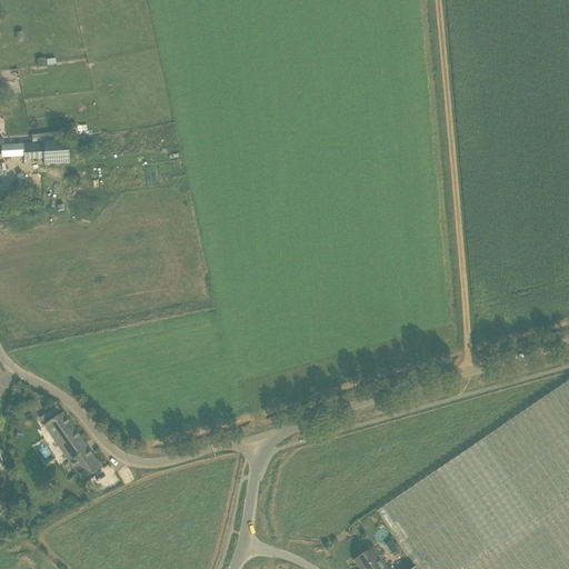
[(38,69),(47,68),(46,59),(37,60),(38,69)]
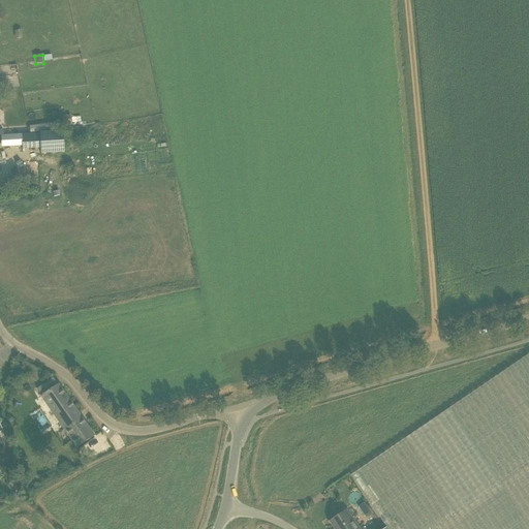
[(30,126),(30,132),(51,130),(50,124),(30,126)]
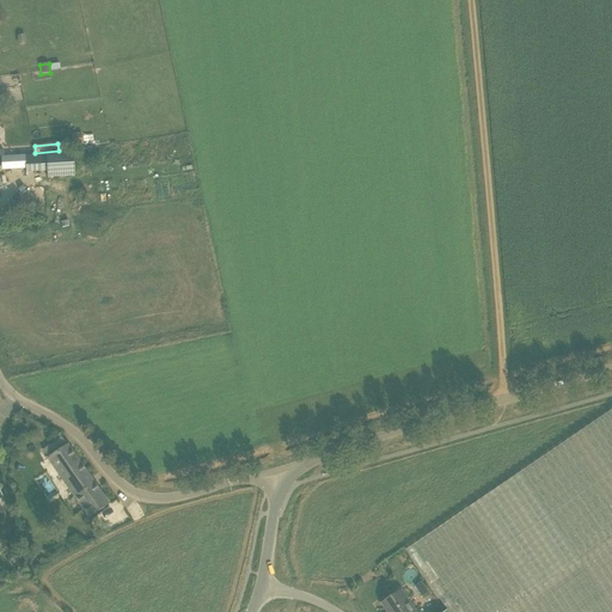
[(72,152),(40,154),(41,172),(48,171),(48,177),(74,176),(72,152)]
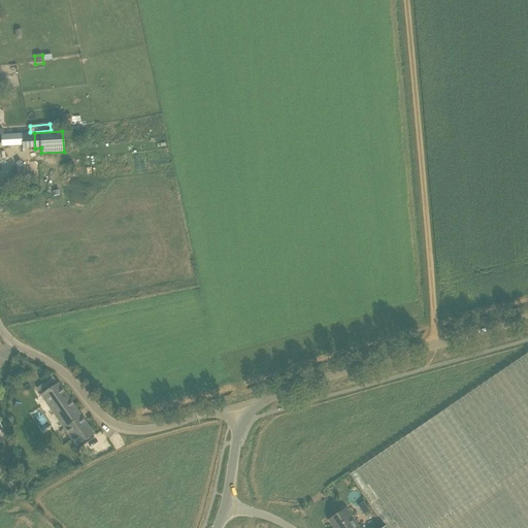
[(4,135),(1,135),(2,143),(2,147),(23,145),(22,133),(4,134),(4,135)]
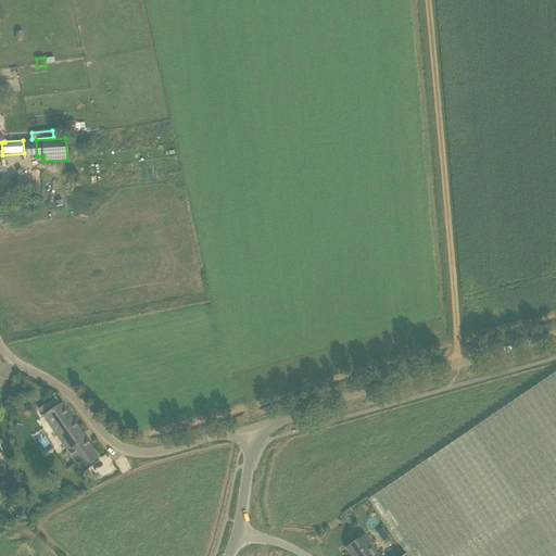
[(98,458),(55,397),(39,409),(81,470),(98,458)]
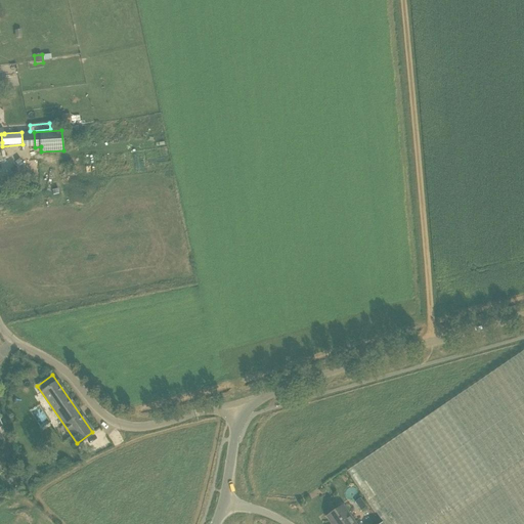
[(6,476),(5,480),(7,483),(10,483),(13,482),(14,479),(13,475),(9,474),(6,476)]
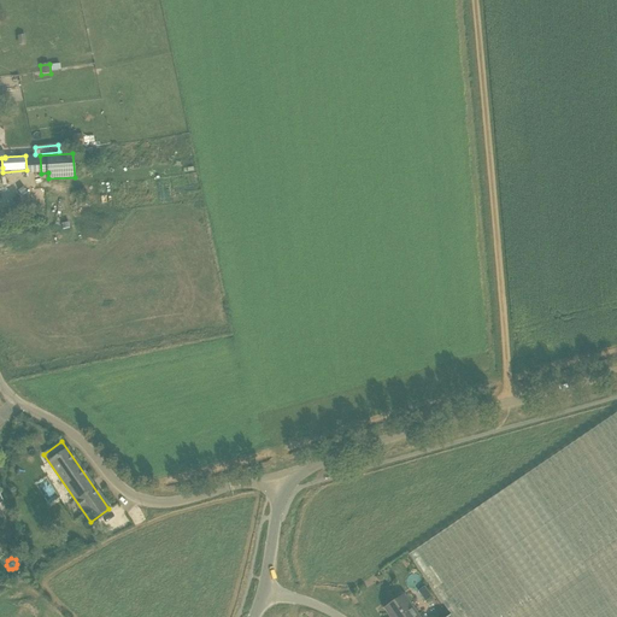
[(418,616),(404,595),(385,609),(389,616),(418,616)]
